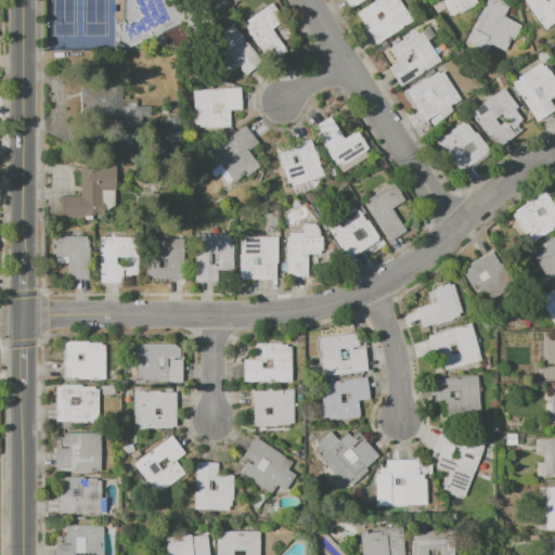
[(368,0),(352,10),(346,0),(368,0)]
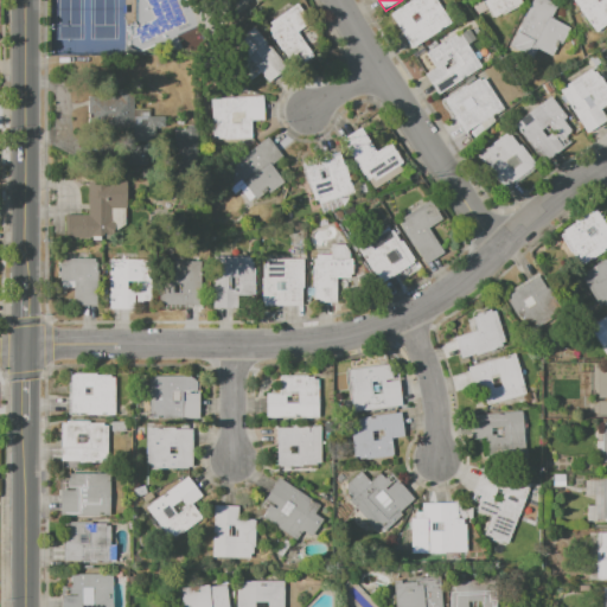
[(393,16),(416,0),(438,0),(454,25),(415,50),(393,16)]
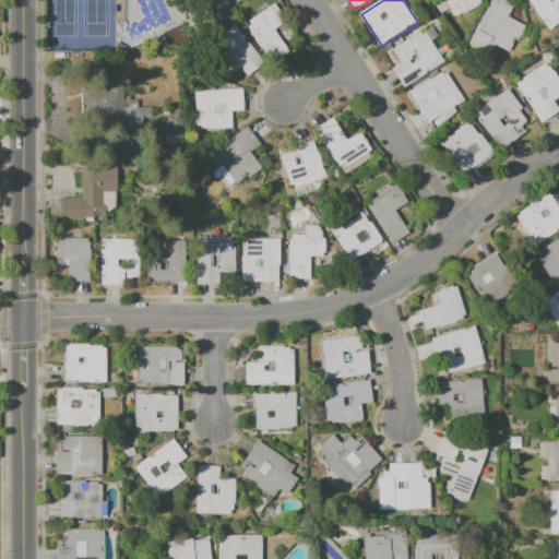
[(447,0),(480,0),(483,3),(455,18),(447,0)]
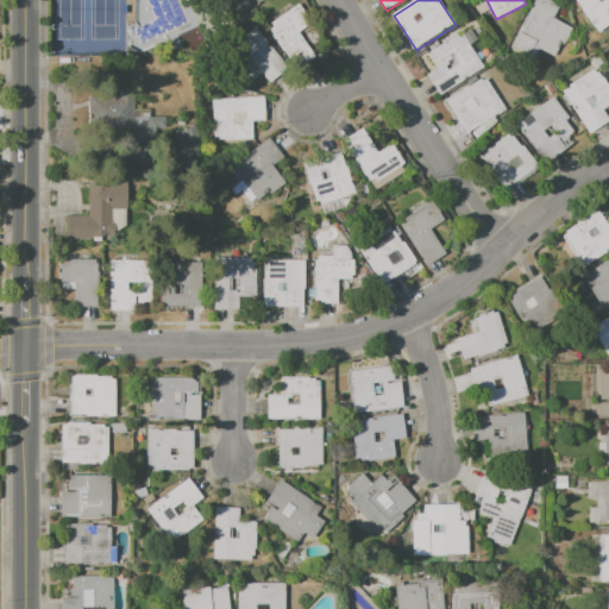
[(537,0),(548,0),(562,6),(556,20),(575,29),(566,46),(563,44),(557,57),(523,42),(526,38),(521,36),(537,0)]
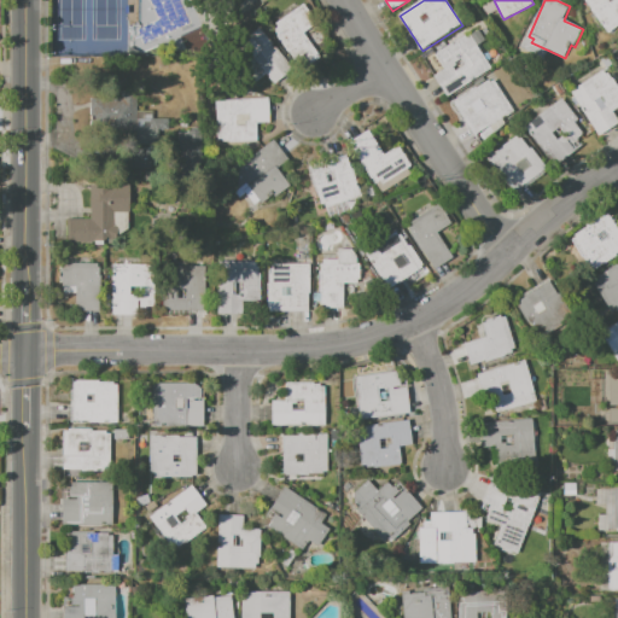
[(584,0),(617,0),(617,25),(610,33),(584,0)]
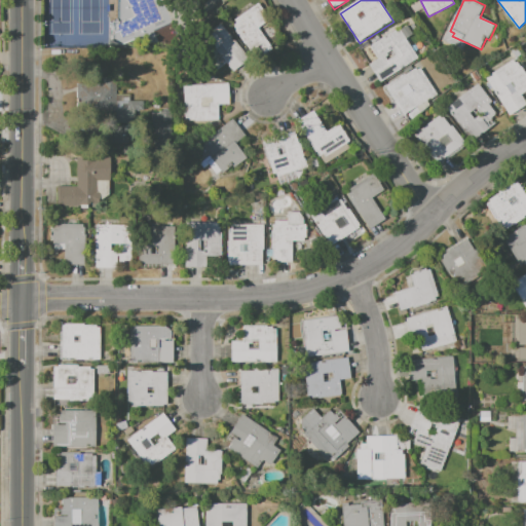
[(235,21),(259,4),(270,20),(259,28),(269,44),(255,54),(234,26),(237,24),(235,21)]
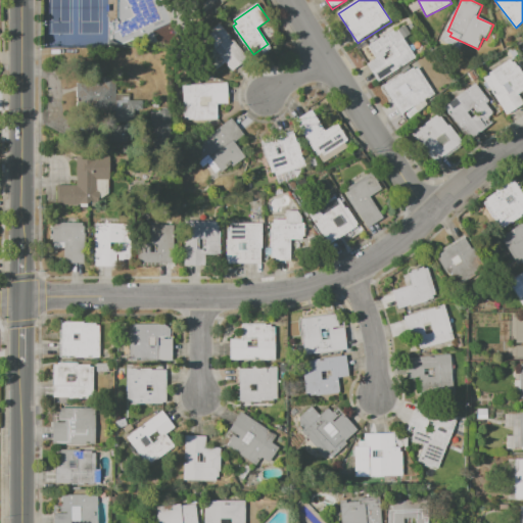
[(220,24),(248,57),(233,70),(227,63),(218,70),(195,45),(220,24)]
